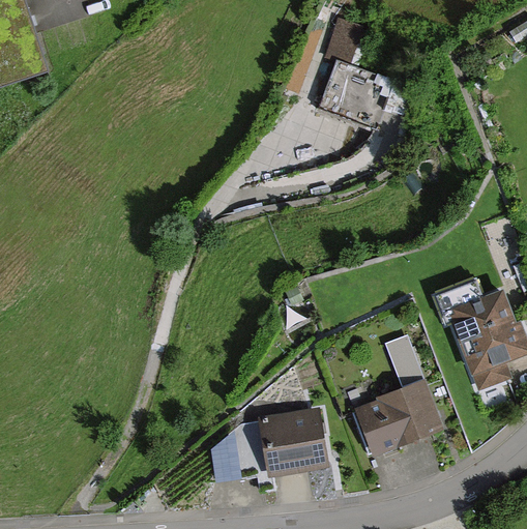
[(0,90),(51,74),(26,0),(0,0),(0,90)]
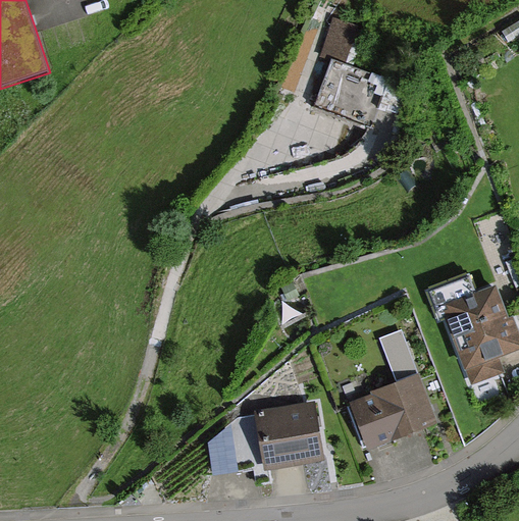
[(355,34),(331,25),(319,59),(329,63),(312,113),(366,133),(383,82),(343,67),(355,34)]
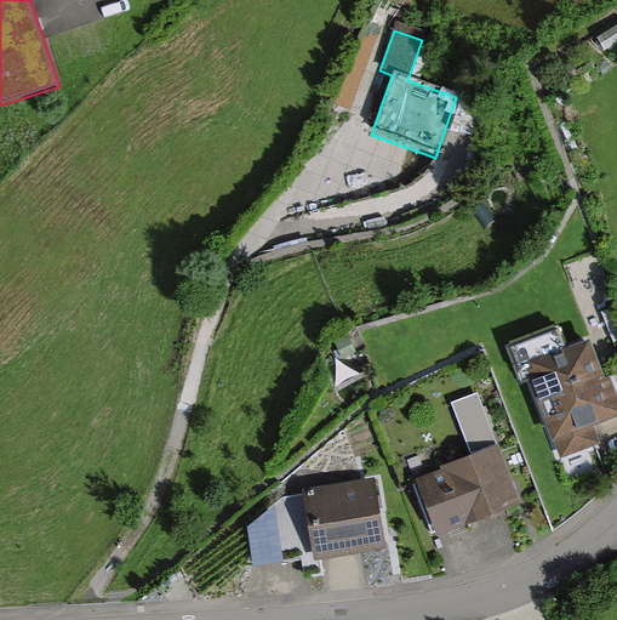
[(554,460),(596,443),(590,428),(616,416),(616,392),(595,337),(518,368),(554,460)]
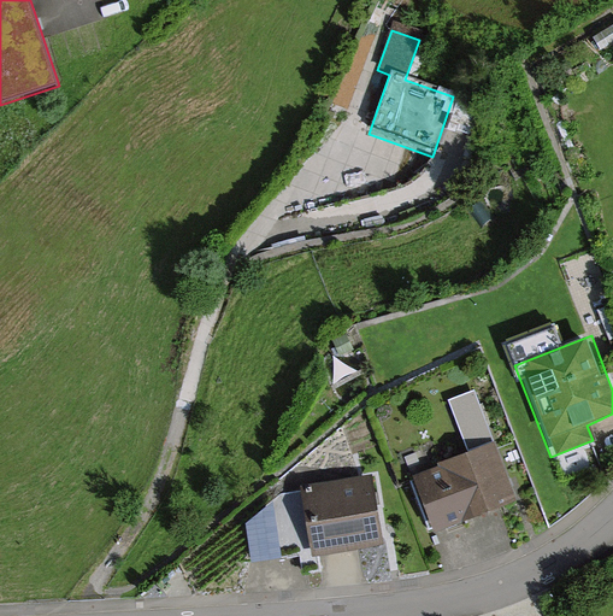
[(494,434),(476,388),(447,399),(465,445),(494,434)]
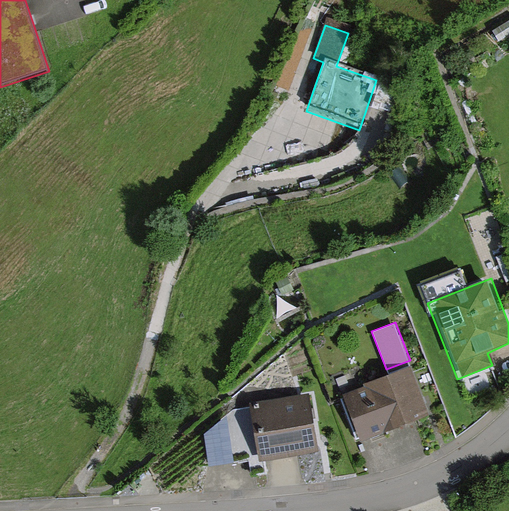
[(363,439),(430,411),(410,364),(344,392),(363,439)]
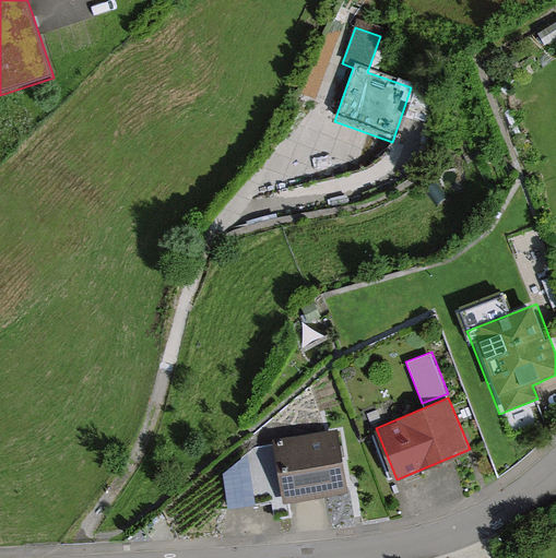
[(231,507),(272,501),(273,509),(290,507),(290,501),(347,494),(338,429),(274,438),(275,444),(255,448),(226,472),(231,507)]
